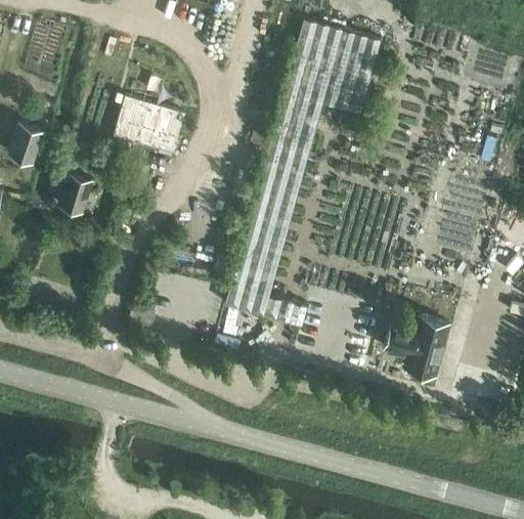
[(303,18),(268,144),(308,156),(322,103),(359,114),(380,40),(303,18)]
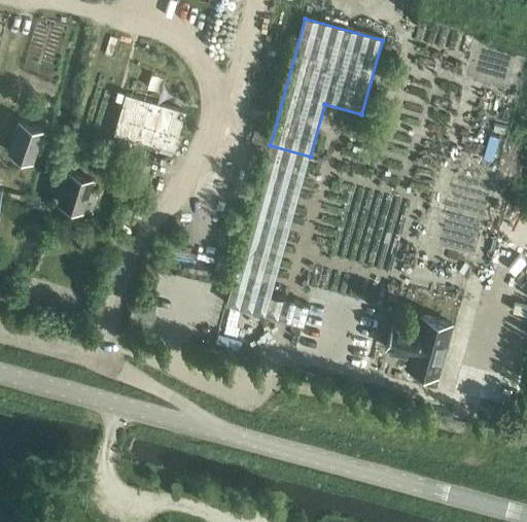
[(174,154),(185,115),(126,98),(113,137),(174,154)]
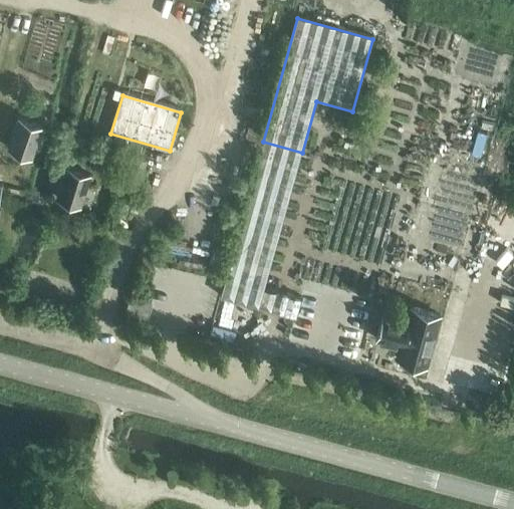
[(31,160),(41,130),(17,121),(7,153),(31,160)]
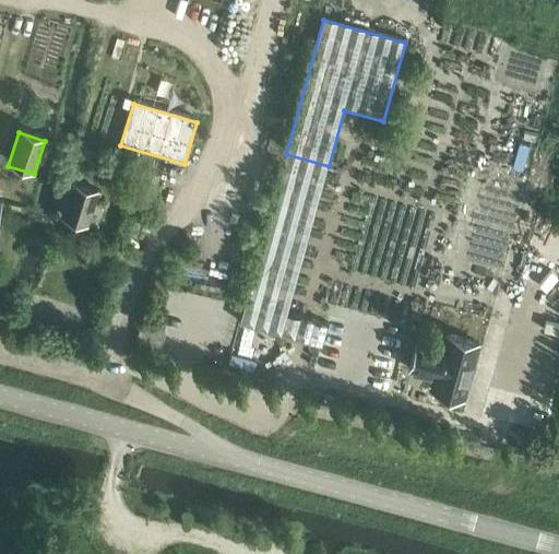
[(151,212),(159,183),(142,177),(133,207),(151,212)]
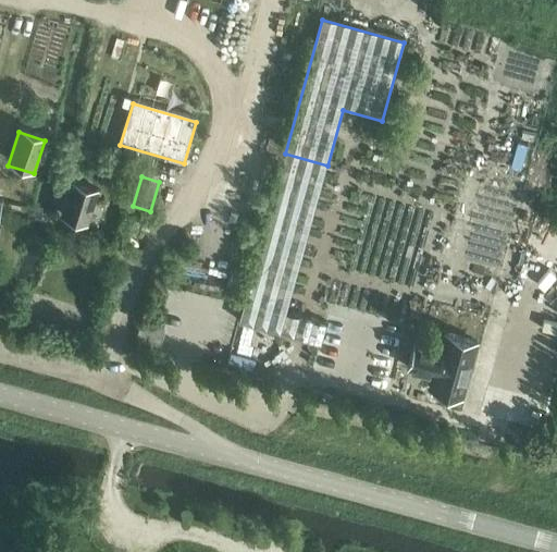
[(97,193),(72,185),(61,218),(87,227),(97,193)]
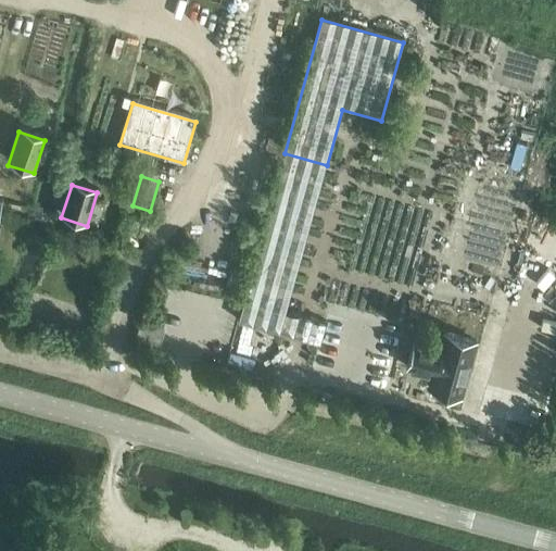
[(326,327),(286,316),(280,335),(320,346),(326,327)]
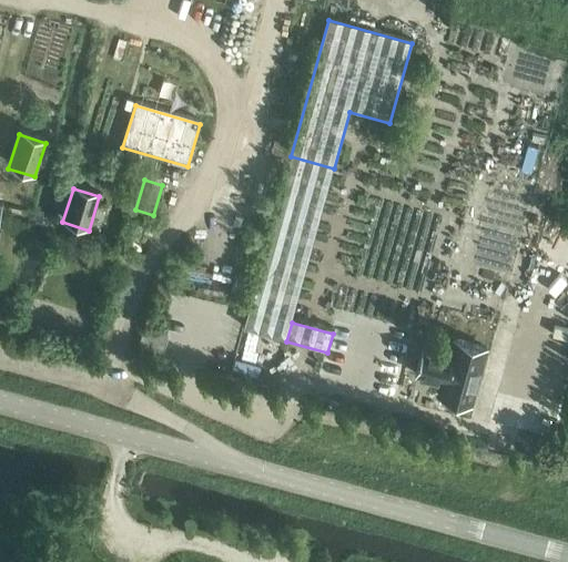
[(169,335),(141,329),(137,350),(225,370),(230,351),(201,346),(168,338),(169,335)]
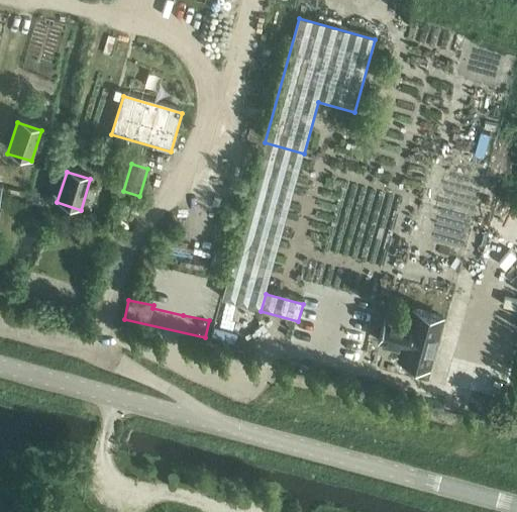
[(429,371),(443,317),(413,309),(410,321),(387,315),(379,344),(402,350),(399,362),(429,371)]
